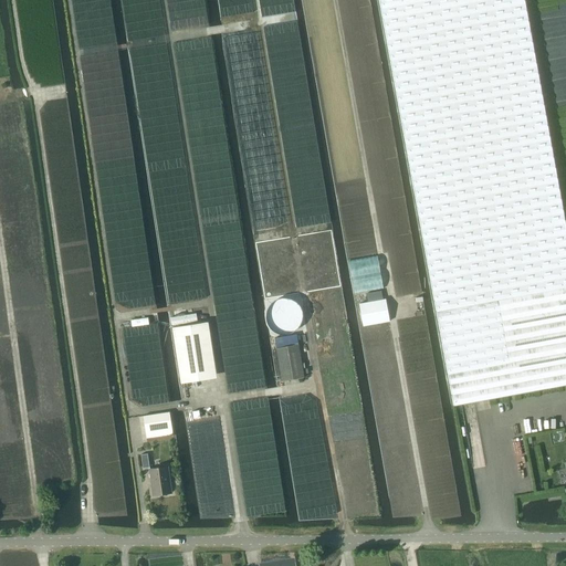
[(379,0),(390,62),(437,312),(506,299),(565,286),(565,227),(543,97),(524,0),(379,0)]
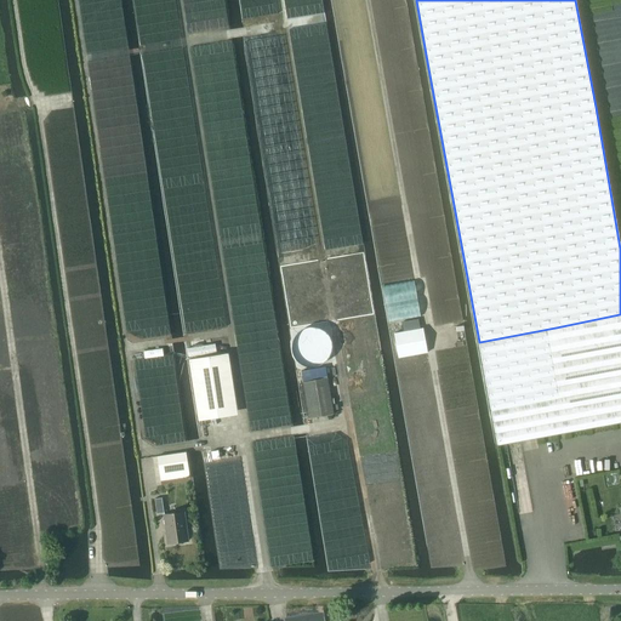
[(283,271),(291,323),(325,317),(317,266),(283,271)]
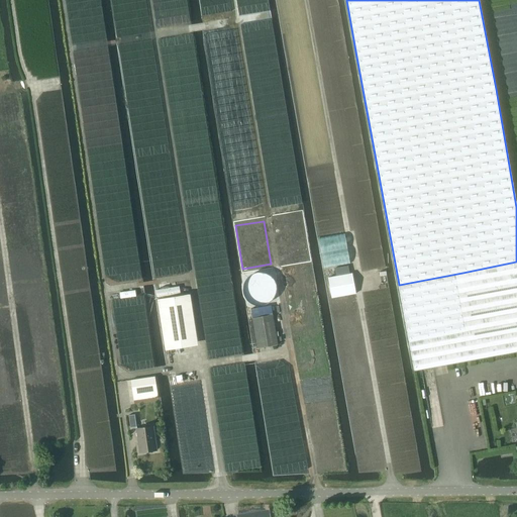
[(516,262),(462,273),(478,359),(516,351),(516,262)]
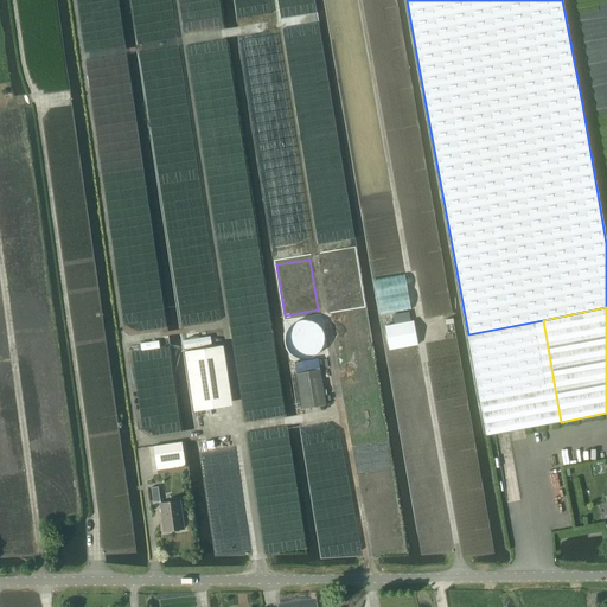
[(394,325),(385,326),(389,350),(417,344),(414,321),(410,321),(408,312),(393,314),(394,325)]
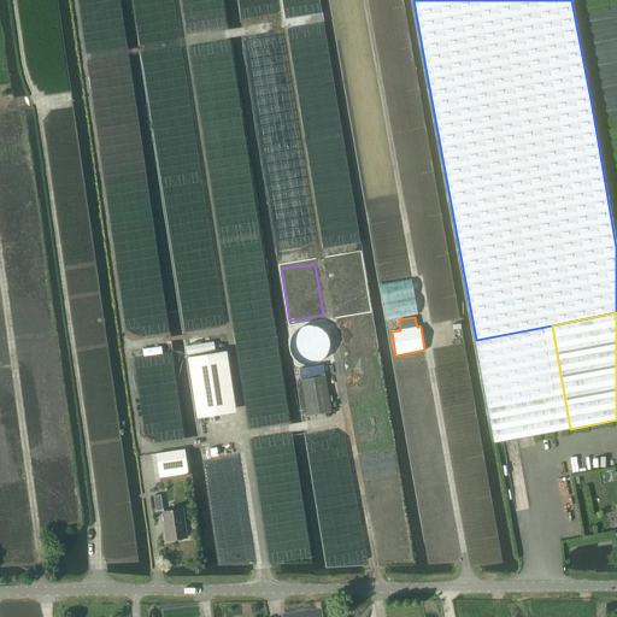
[(552,325),(476,340),(482,375),(494,442),(570,429),(552,325)]
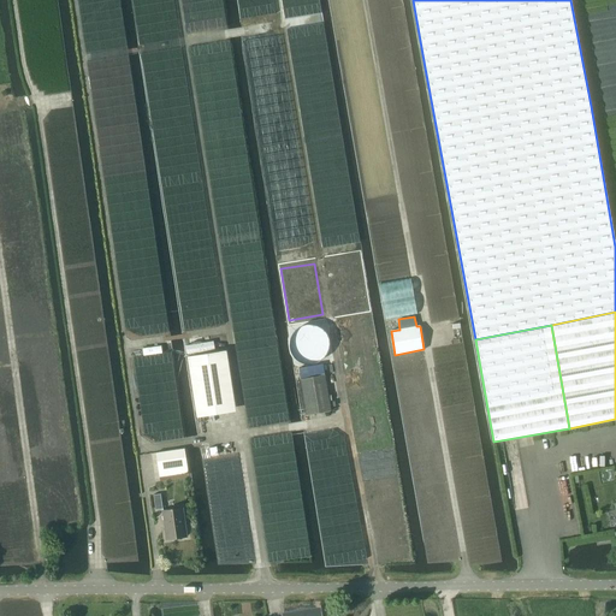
[(226,350),(188,356),(197,418),(226,413),(220,378),(230,375),(226,350)]
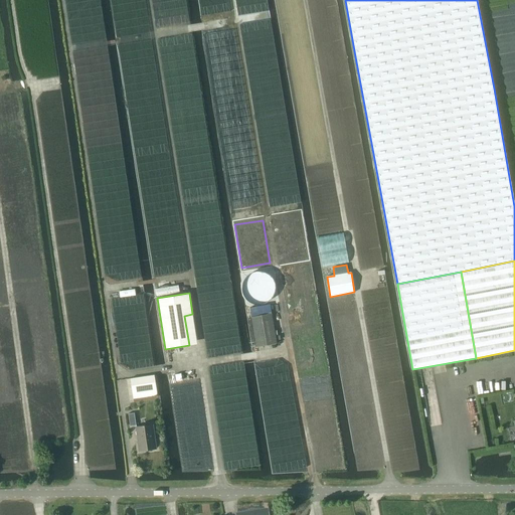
[(251,317),(256,347),(277,343),(272,313),(251,317)]
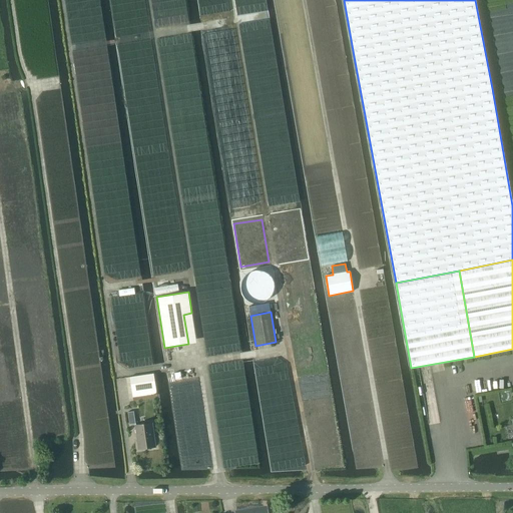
[(129,377),(131,391),(155,388),(153,374),(129,377)]
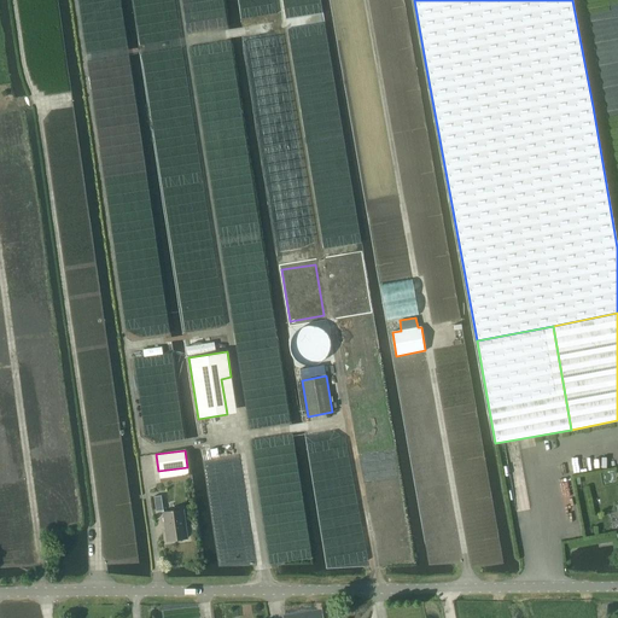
[(153,496),(156,511),(163,511),(162,495),(153,496)]
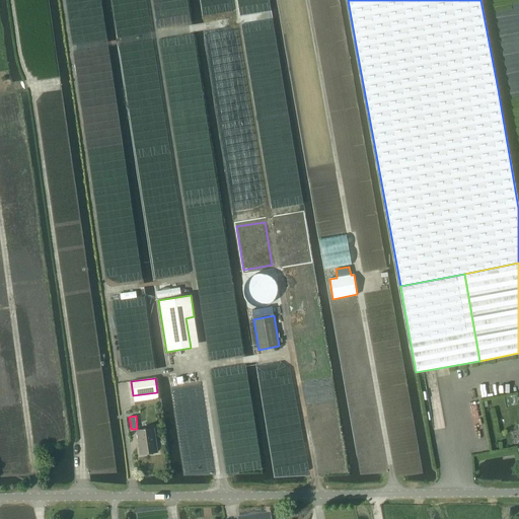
[(137,431),(141,454),(157,452),(154,428),(137,431)]
